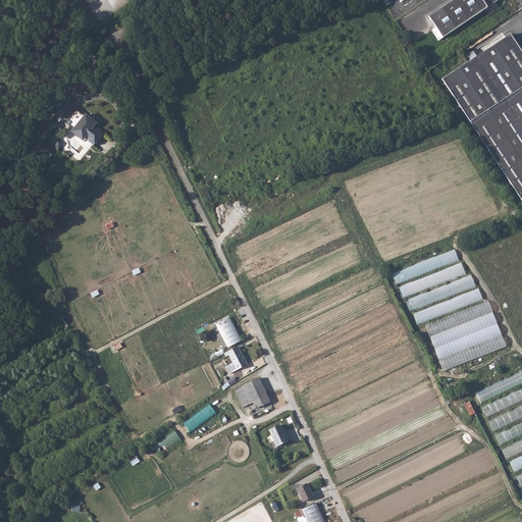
[(454,0),(428,17),(442,39),(498,1),(497,0),(454,0)]
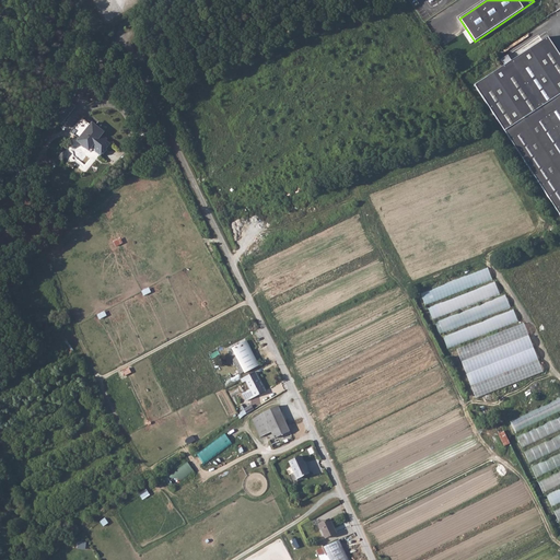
[(474,85),(559,218),(559,54),(548,37),(474,85)]
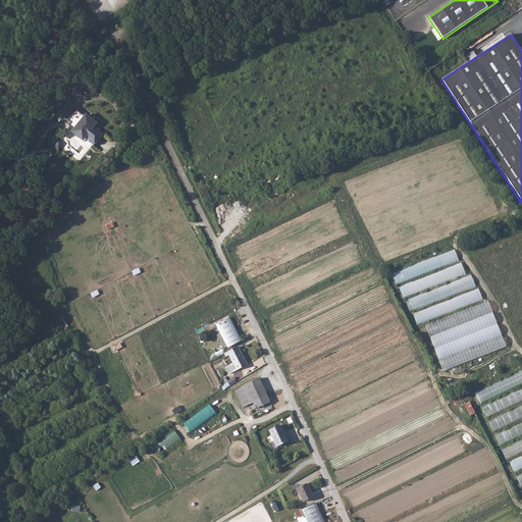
[(51,111),(59,116),(70,99),(63,93),(51,111)]
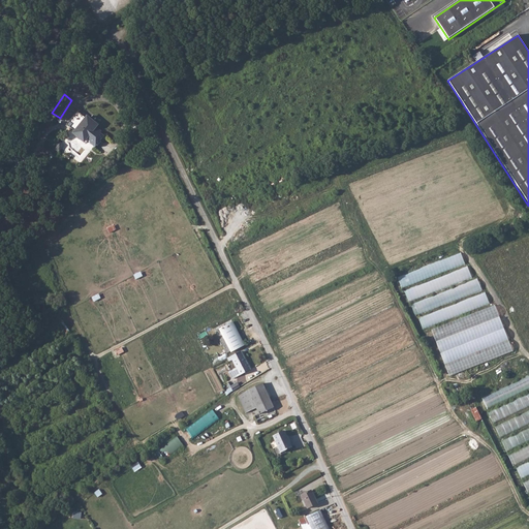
[(89,145),(94,148),(97,145),(98,145),(100,142),(99,141),(103,136),(99,133),(100,132),(96,128),(94,129),(93,128),(92,130),(89,127),(89,125),(85,122),(83,122),(82,123),(73,117),(67,124),(76,130),(75,131),(80,135),(81,137),(84,139),(86,139),(89,143),(89,145)]
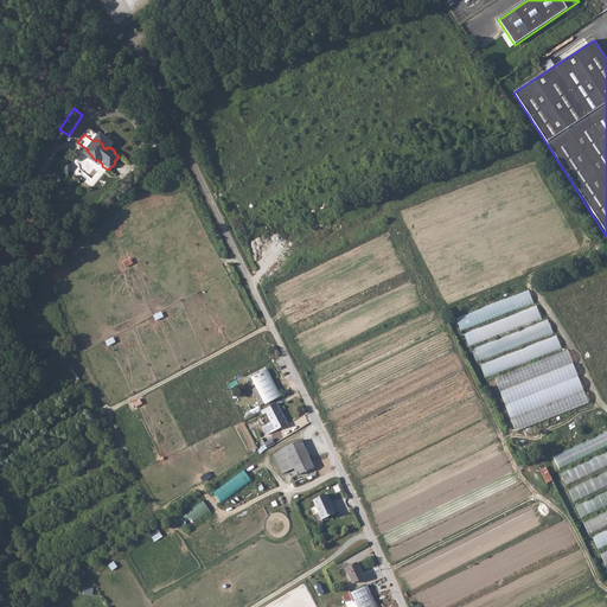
[(455,318),(460,332),(534,304),(529,289),(455,318)]
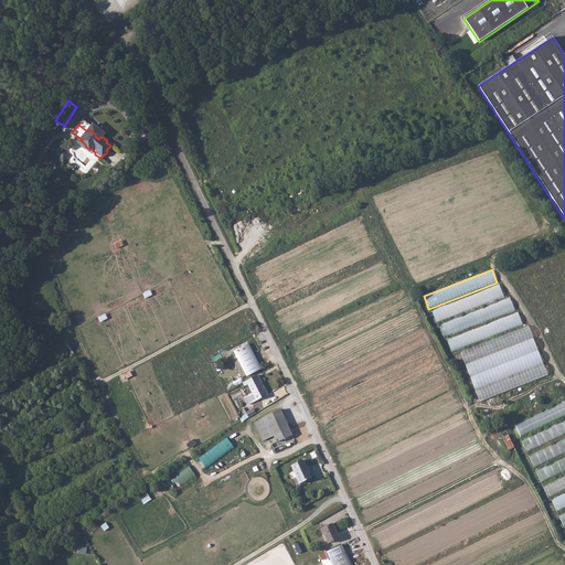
[(436,323),(503,297),(498,285),(432,310),(436,323)]
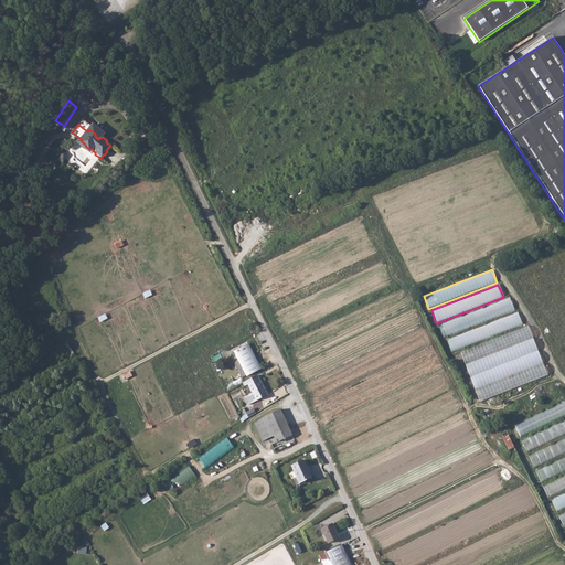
[(439,326),(444,337),(514,310),(510,298),(439,326)]
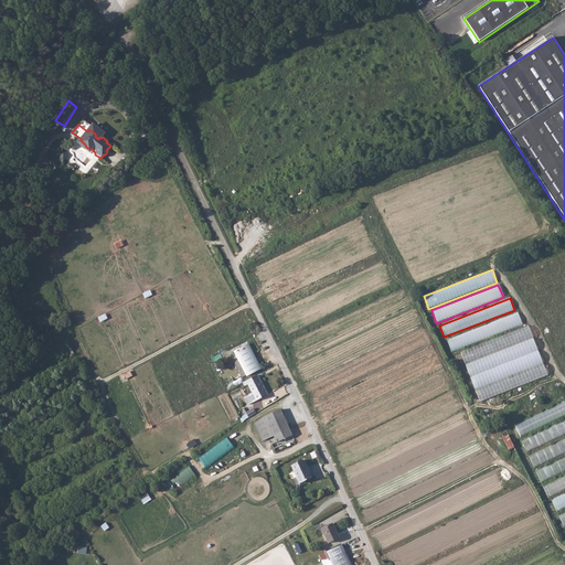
[(451,352),(522,324),(518,312),(447,340),(451,352)]
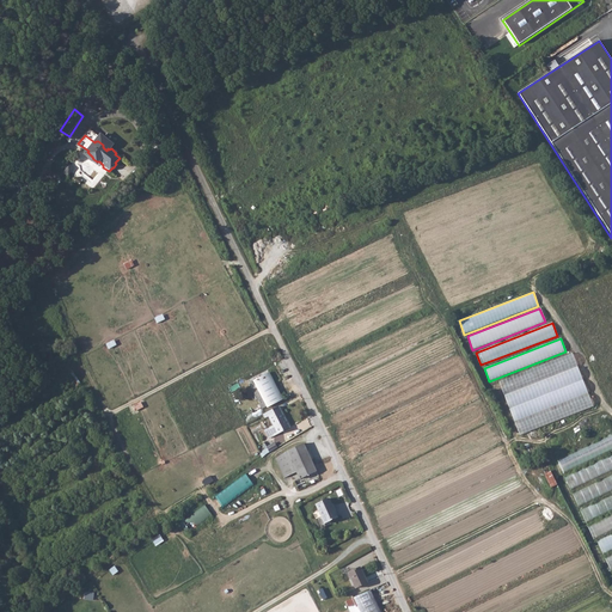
[(497,381),(519,435),(593,407),(571,353),(497,381)]
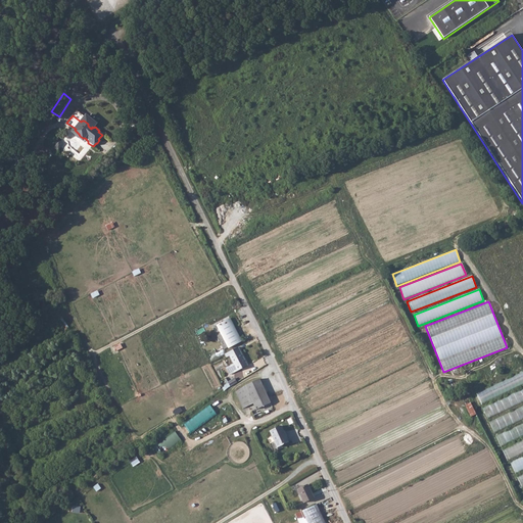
[(56,327),(58,326),(63,323),(54,306),(47,312),(56,327)]
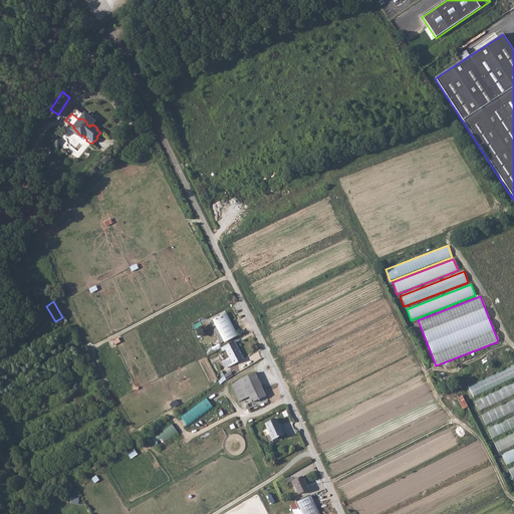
[(215,318),(212,319),(216,326),(214,327),(215,329),(213,329),(219,340),(220,342),(223,340),(224,342),(237,335),(226,312),(220,315),(219,312),(213,315),(215,318)]
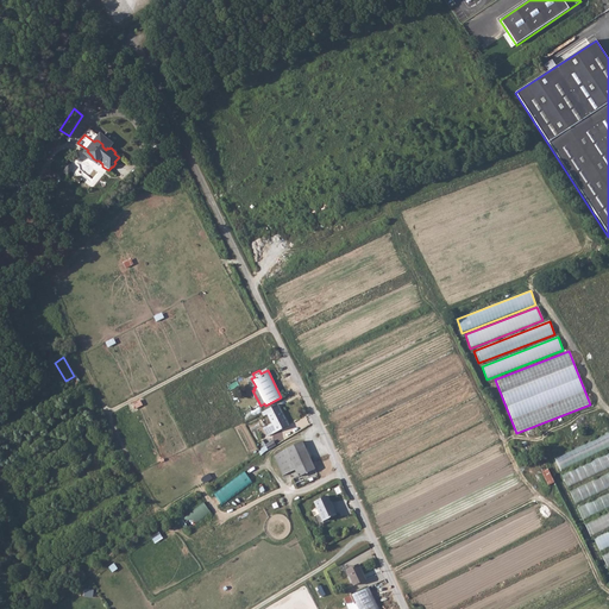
[(74,376),(68,380),(73,387),(79,383),(74,376)]
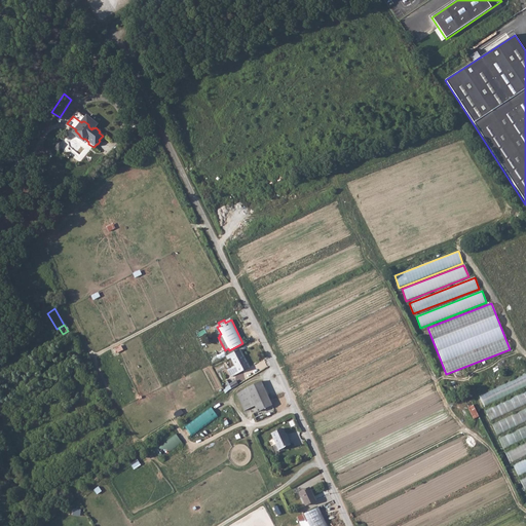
[(240,352),(230,358),(234,366),(227,370),(230,376),(249,367),(240,352)]
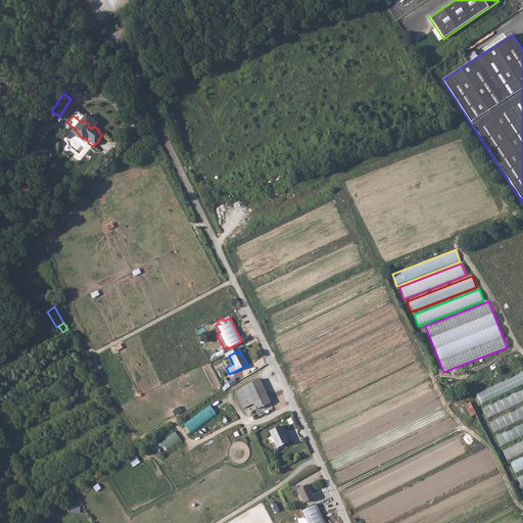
[(481,403),(522,383),(522,370),(476,393),(481,403)]
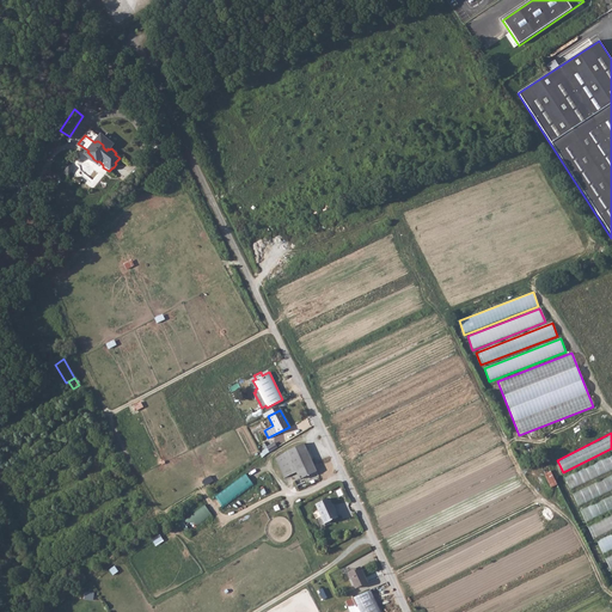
[(287,451),(276,459),(285,477),(297,472),(298,475),(294,476),(297,479),(299,478),(316,471),(303,444),(287,451)]
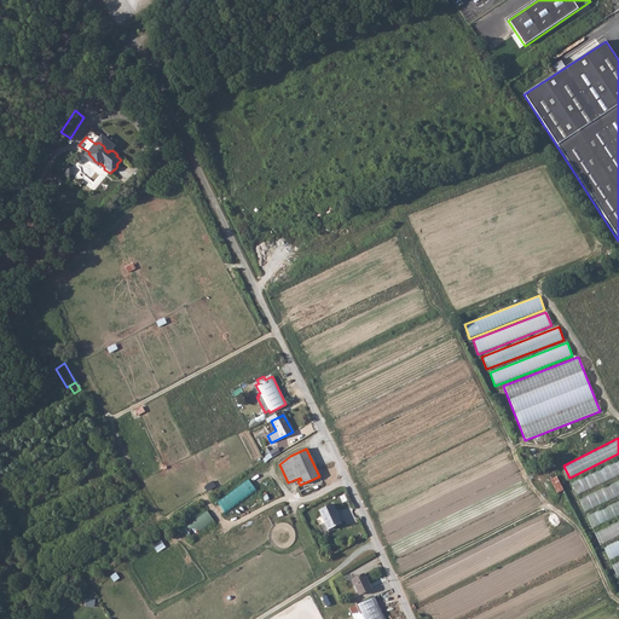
[(618,461),(571,484),(576,495),(618,473),(618,461)]
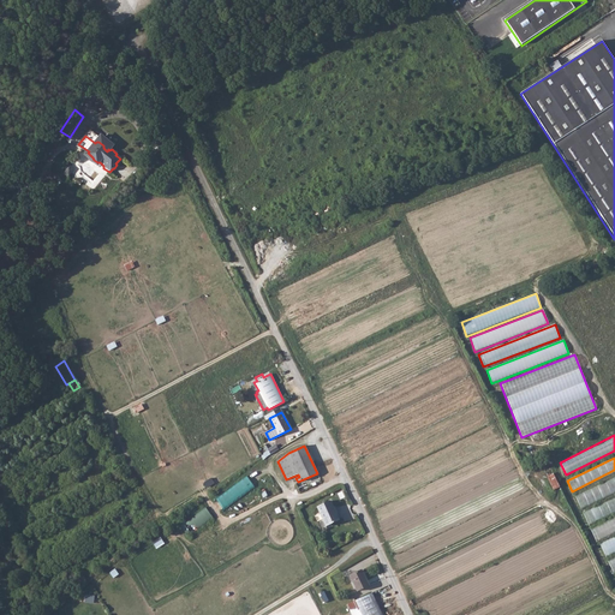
[(545,459),(525,469),(531,483),(553,473),(545,459)]
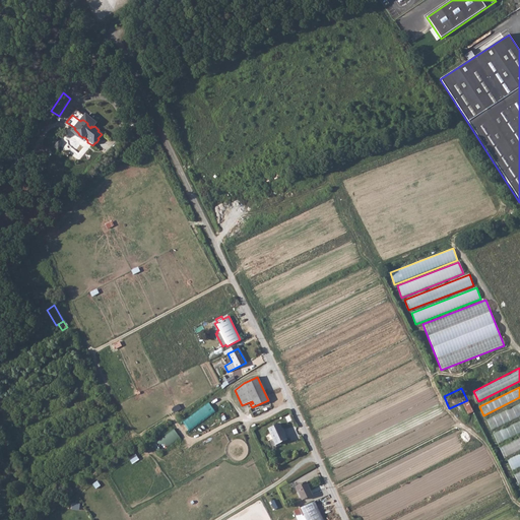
[(188,433),(216,412),(210,403),(181,424),(188,433)]
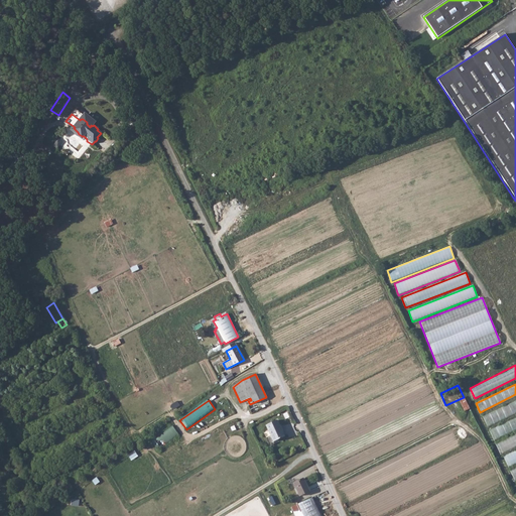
[(515,400),(482,416),(487,427),(515,413),(515,400)]
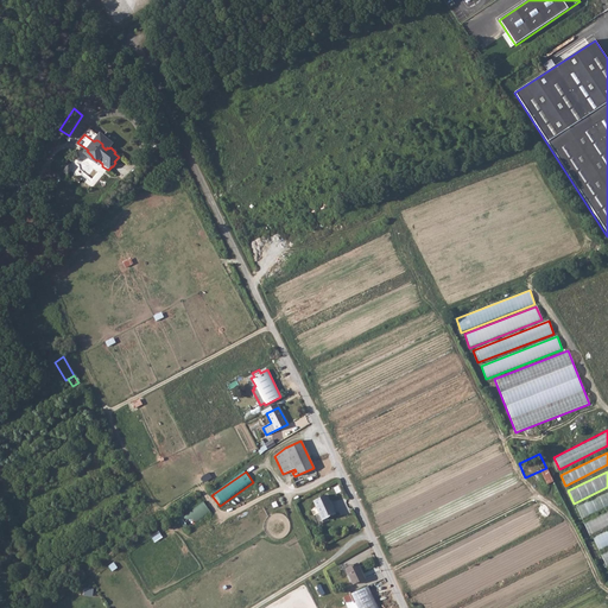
[(549,473),(543,475),(546,483),(552,481),(549,473)]
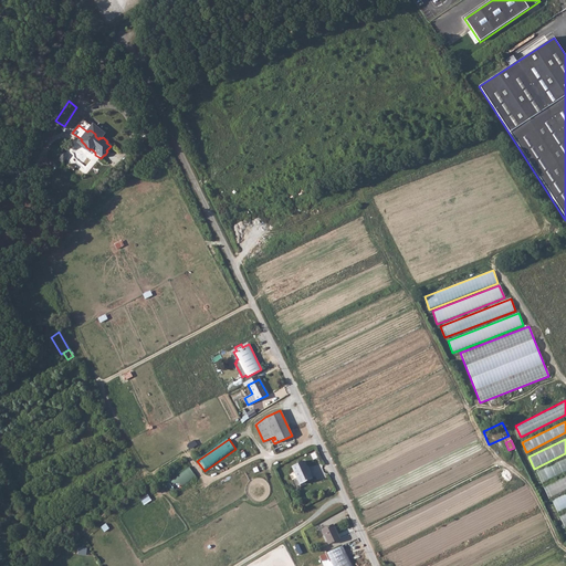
[(542,484),(565,471),(565,457),(535,472),(542,484)]
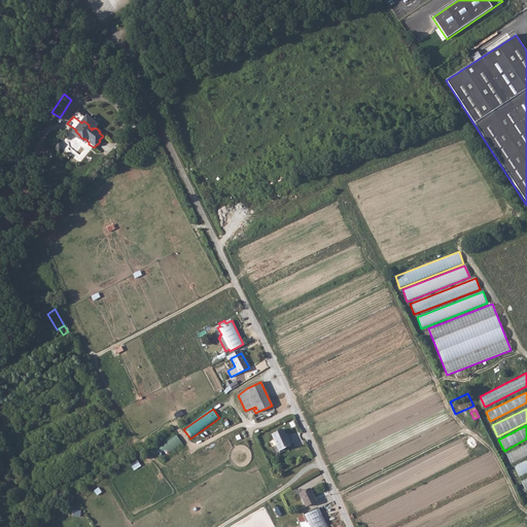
[(283,429),(272,434),(279,451),(290,446),(283,429)]
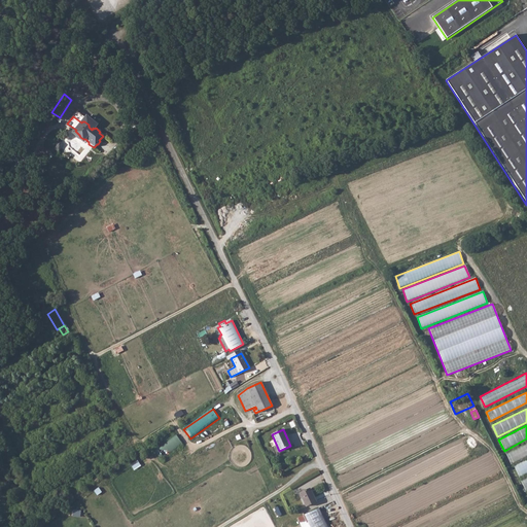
[(162,459),(184,445),(178,435),(156,450),(162,459)]
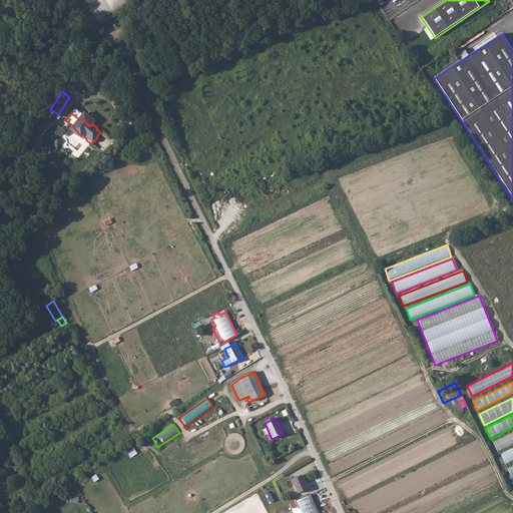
[(512,431),(491,442),(497,454),(512,445),(512,431)]
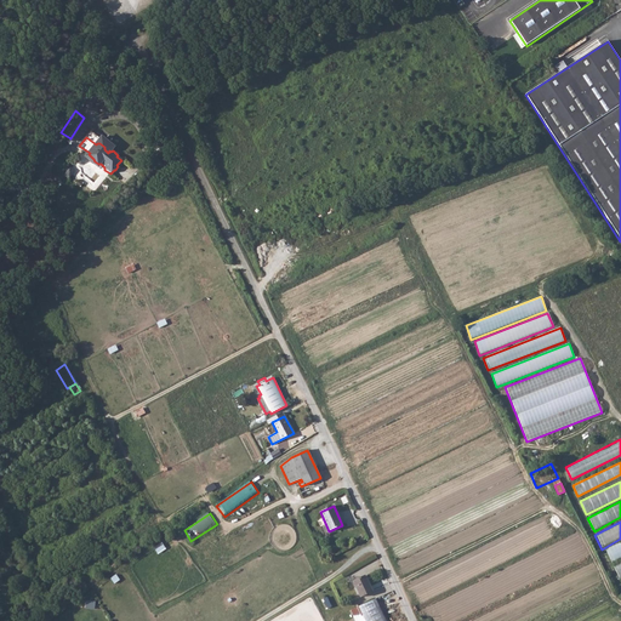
[(611,563),(620,557),(620,541),(605,550),(611,563)]
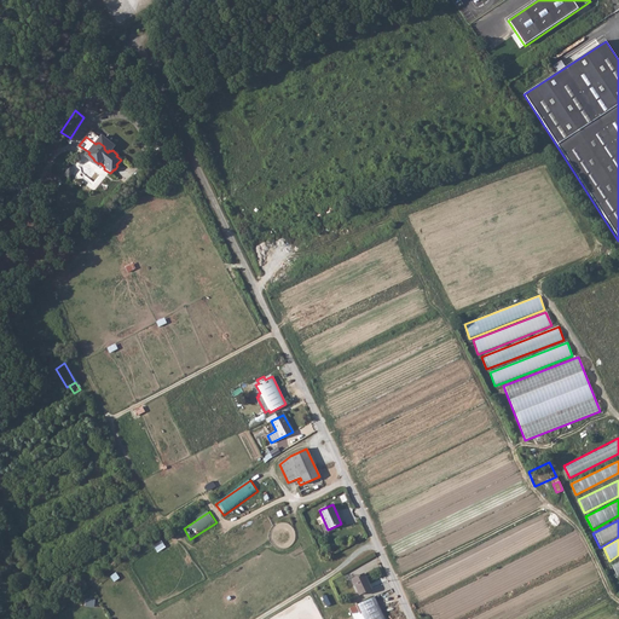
[(155,545),(157,551),(166,547),(163,541),(155,545)]
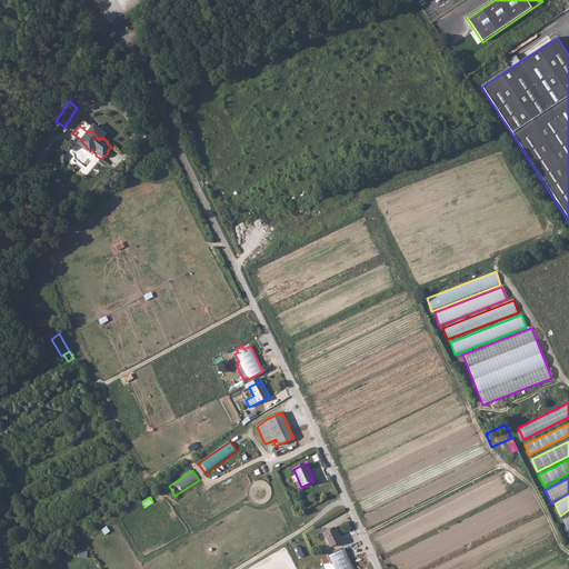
[(335,527),(323,532),(330,547),(340,541),(335,527)]
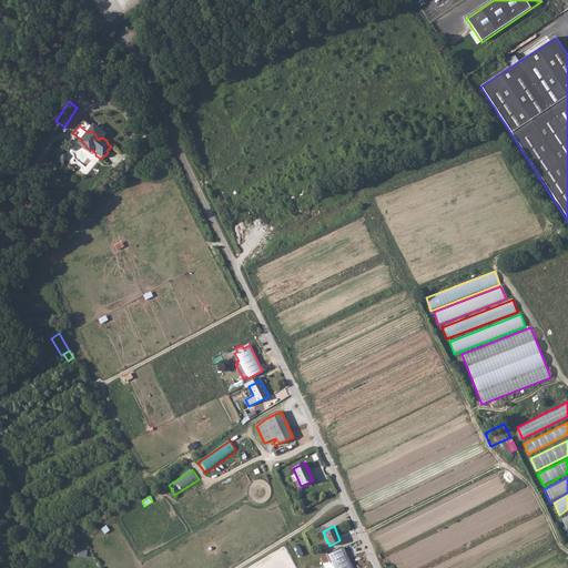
[(343,547),(327,555),(334,567),(351,567),(353,567),(343,547)]
